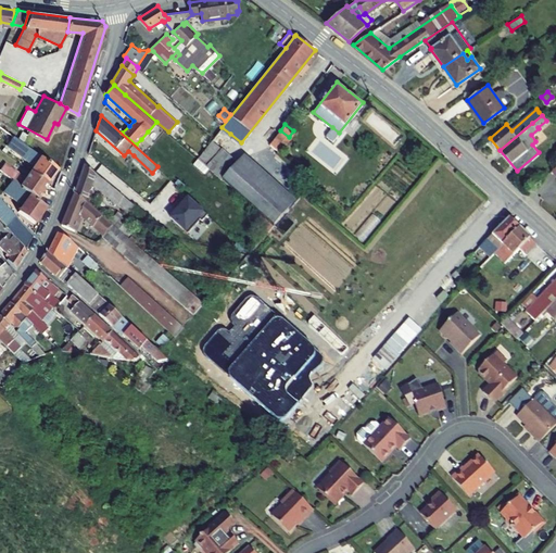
[(220,146),(230,134),(222,127),(212,139),(220,146)]
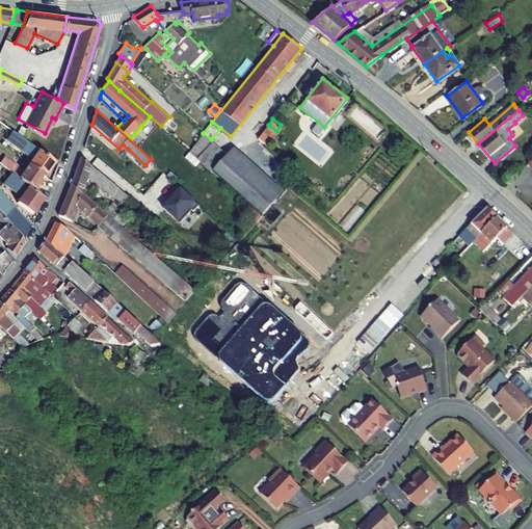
[(319,133),(324,127),(318,122),(312,128),(319,133)]
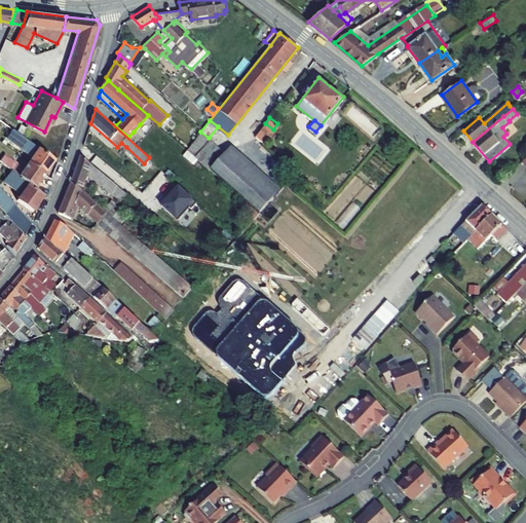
[(265,123),(255,136),(263,142),(273,129),(265,123)]
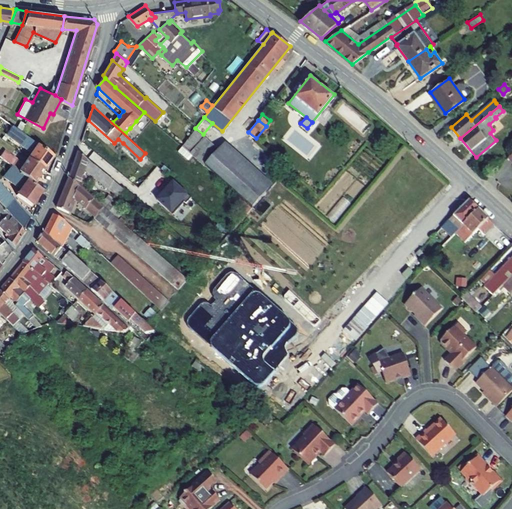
[(130,128),(133,131),(139,124),(136,121),(130,128)]
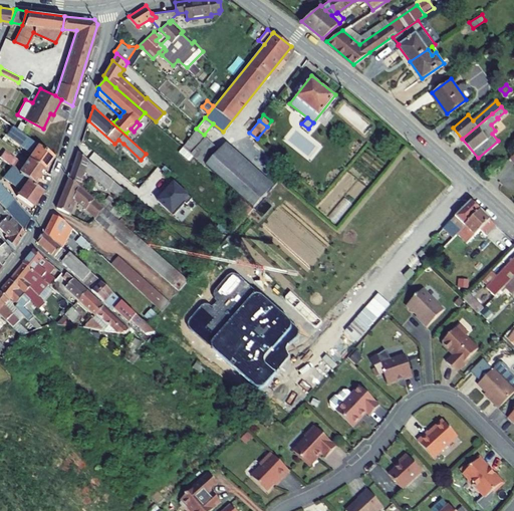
[(12,124),(6,133),(12,137),(18,129),(12,124)]
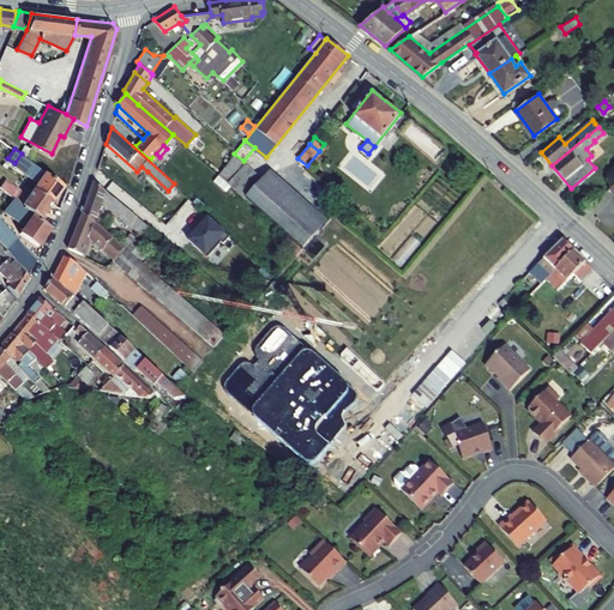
[(22,153),(14,163),(37,181),(34,186),(53,200),(64,185),(22,153)]
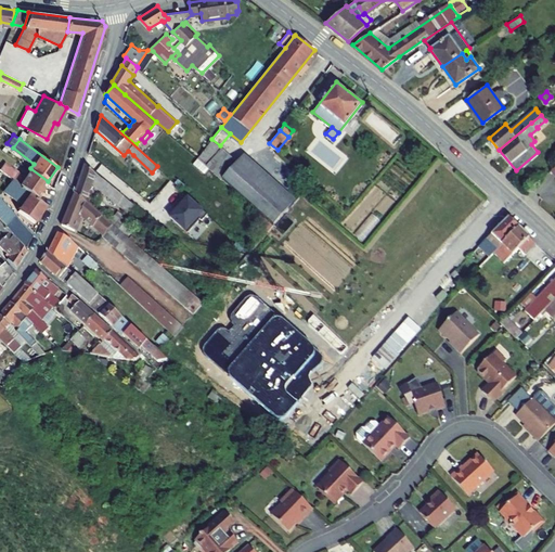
[(197,156),(206,164),(221,146),(220,145),(211,139),(197,156)]
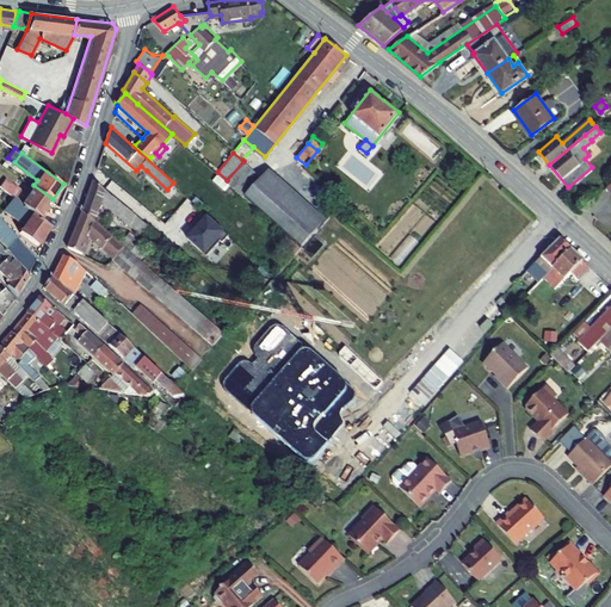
[(244,161),(227,180),(301,246),(323,218),(267,169),(261,177),(244,161)]
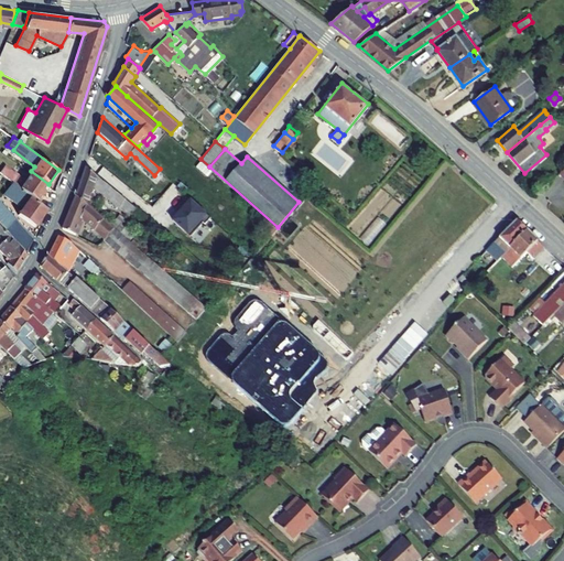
[(136,158),(130,153),(126,158),(131,162),(136,158)]
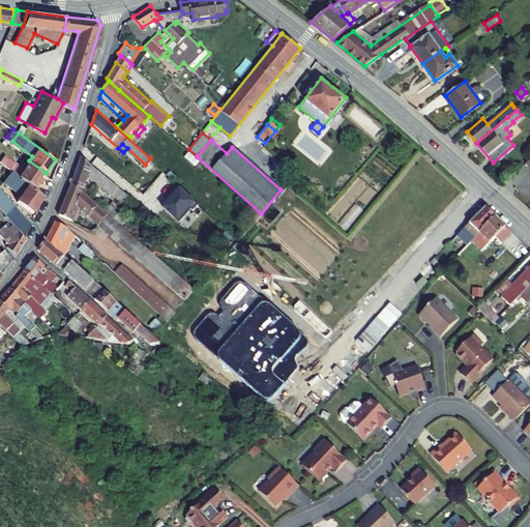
[(34,188),(46,173),(29,160),(24,167),(5,152),(0,158),(0,159),(11,170),(34,188)]
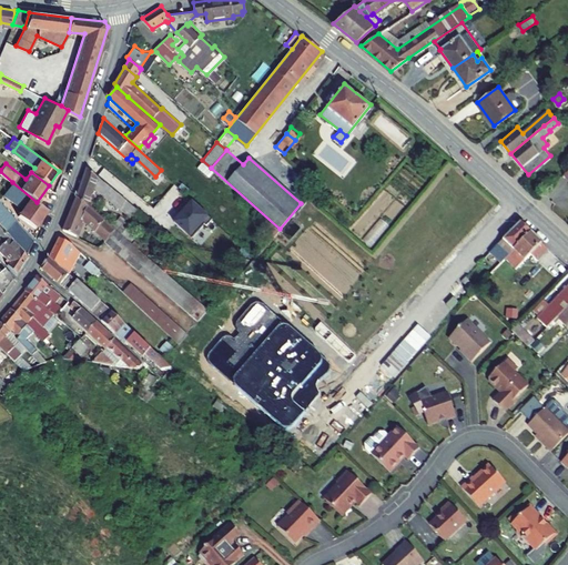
[(120,208),(120,207),(130,215),(137,208),(101,178),(87,167),(77,194),(89,204),(94,187),(120,208)]
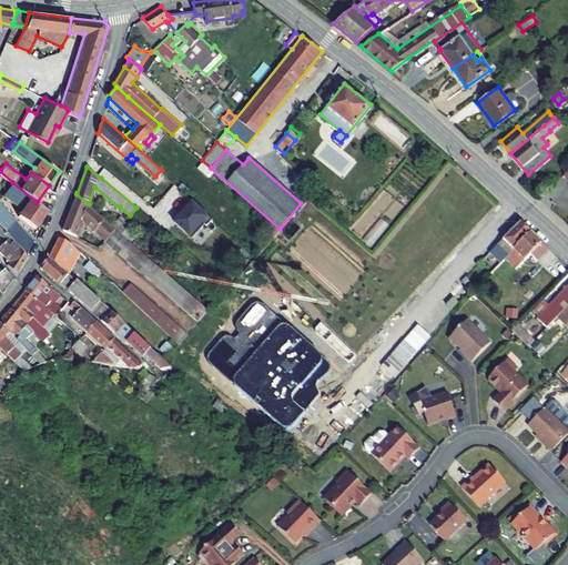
[(18,214),(34,225),(47,209),(37,202),(12,182),(2,193),(22,208),(18,214)]
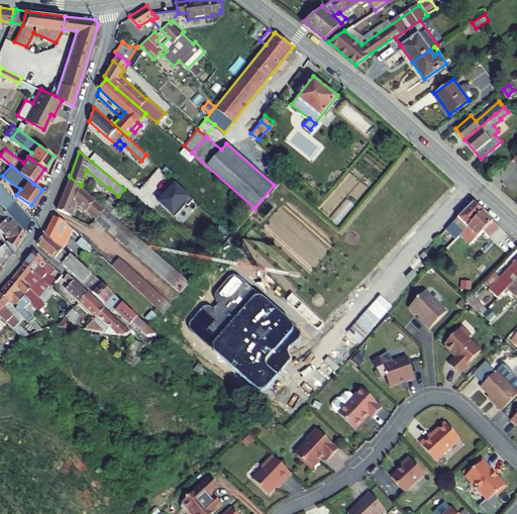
[(76,199),(96,217),(104,207),(81,186),(70,177),(58,208),(70,213),(76,199)]
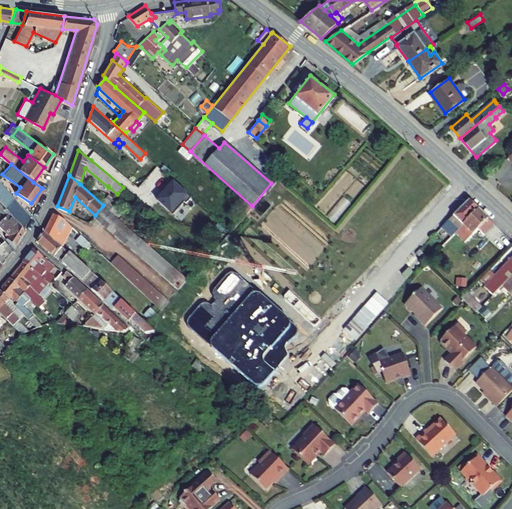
[(191,195),(172,177),(165,185),(167,186),(157,198),(173,212),(185,199),(187,200),(191,195)]
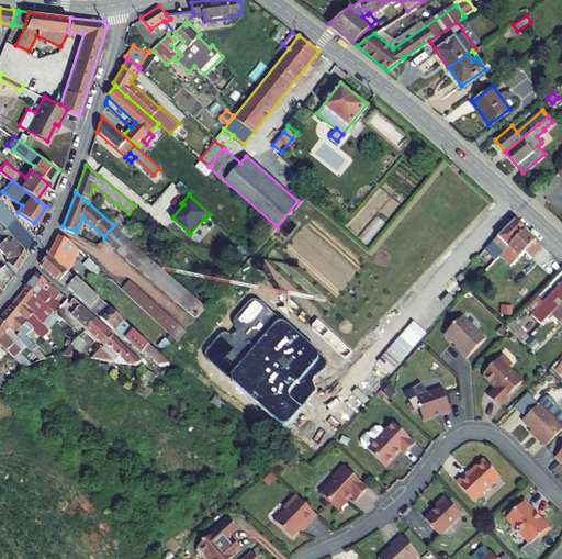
[(0,221),(6,226),(15,217),(0,201),(0,221)]
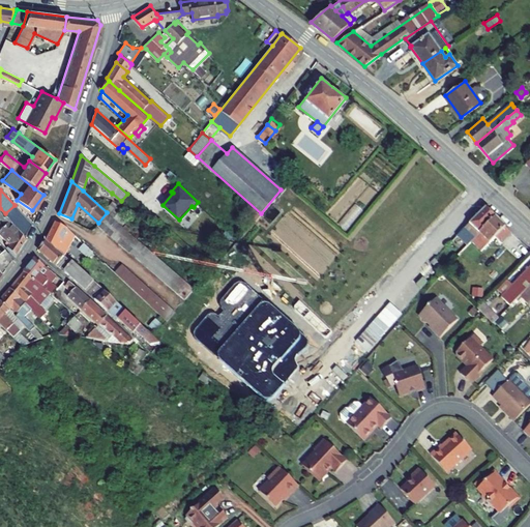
[(24,234),(31,223),(15,205),(5,213),(24,234)]
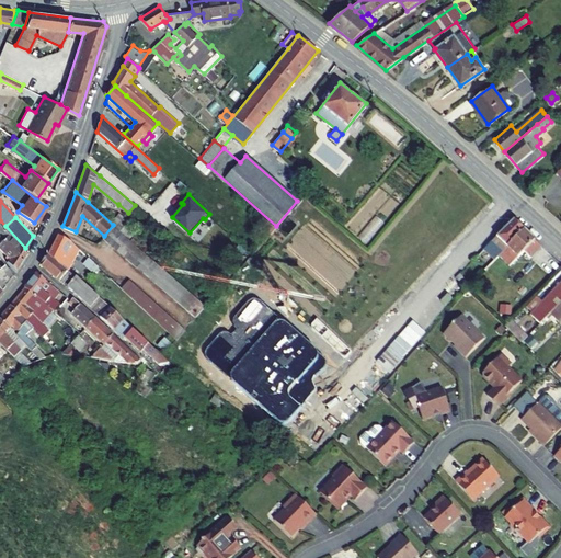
[(499,253),(525,227),(514,217),(485,246),(495,257),(499,253)]
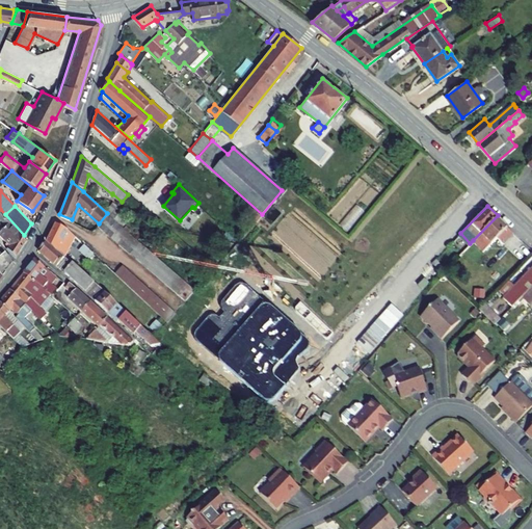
[(0,234),(8,243),(6,246),(16,256),(26,239),(24,236),(0,211),(0,234)]
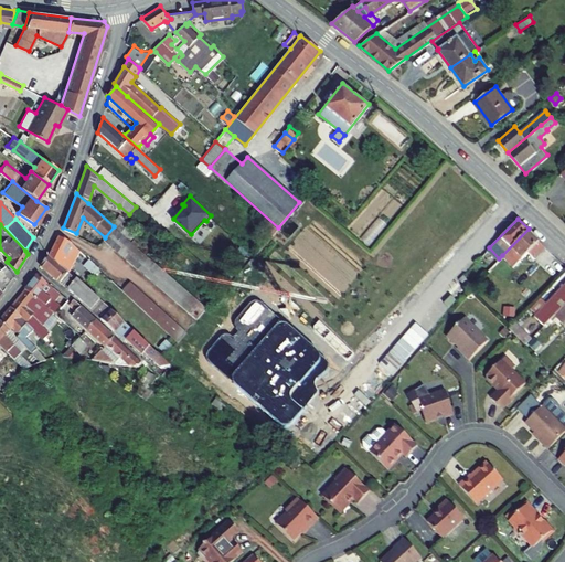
[(109,243),(120,231),(114,226),(105,237),(104,239),(109,243)]
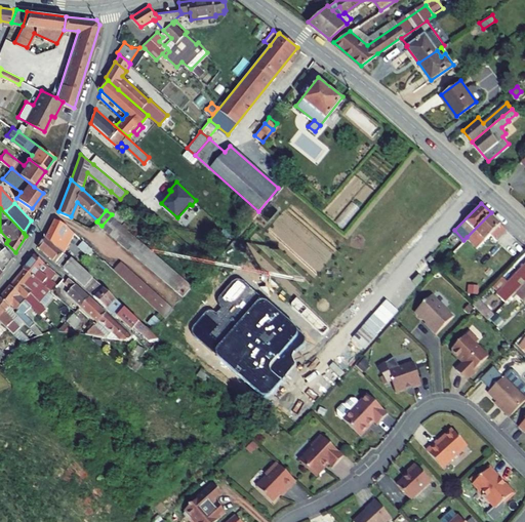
[(477,246),(491,233),(497,239),(507,229),(491,212),(467,237),(477,246)]
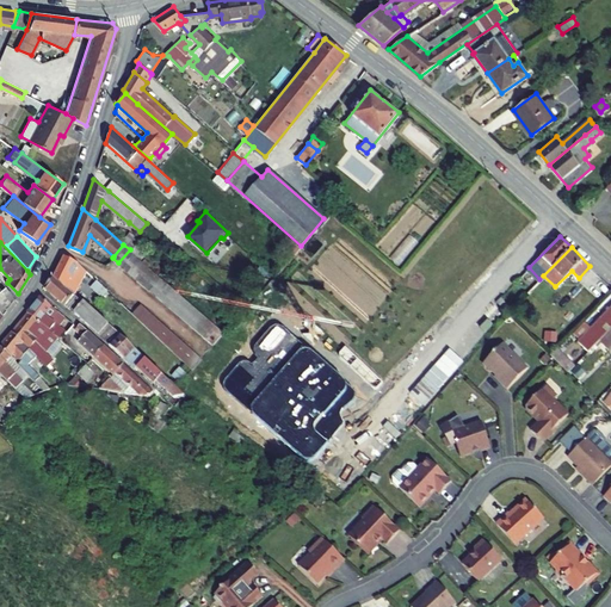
[(124,268),(136,255),(130,249),(118,262),(124,268)]
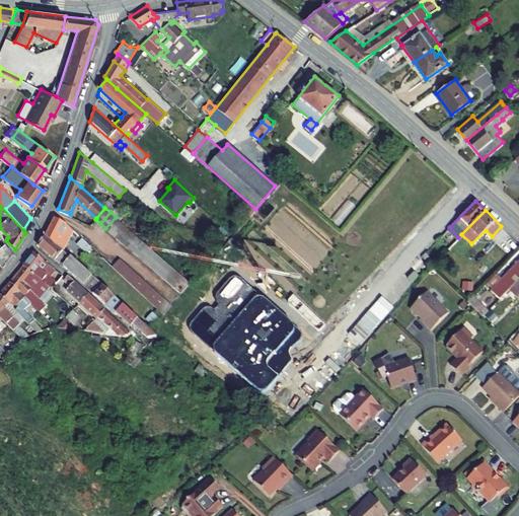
[(46,233),(64,247),(73,229),(66,221),(54,215),(46,233)]
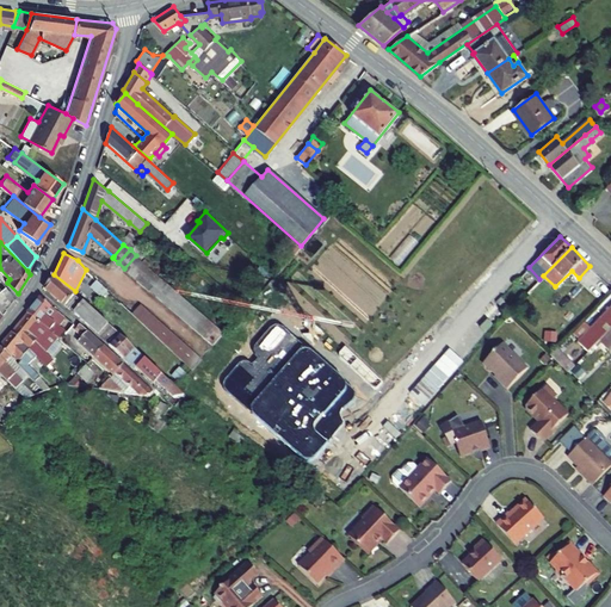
[(124,268),(130,273),(142,260),(136,255),(124,268)]
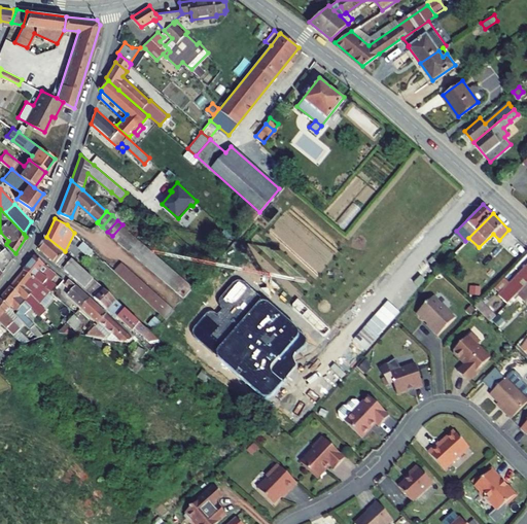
[(112,236),(117,240),(128,229),(123,224),(112,236)]
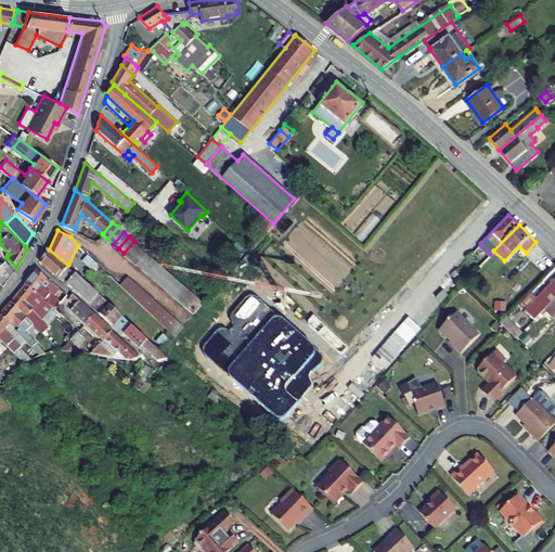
[(129,258),(140,246),(134,241),(124,253),(129,258)]
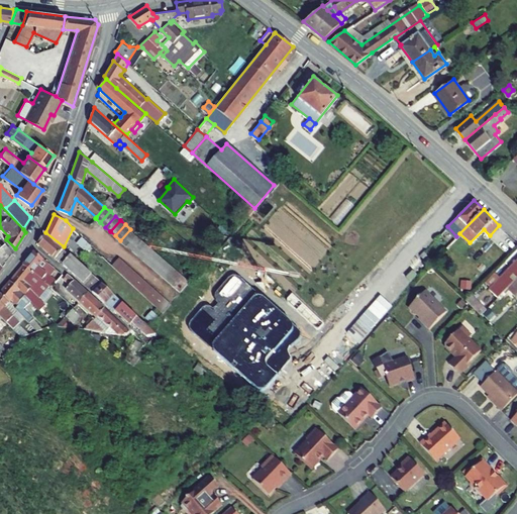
[(126,243),(135,233),(130,229),(120,240),(125,244),(126,243)]
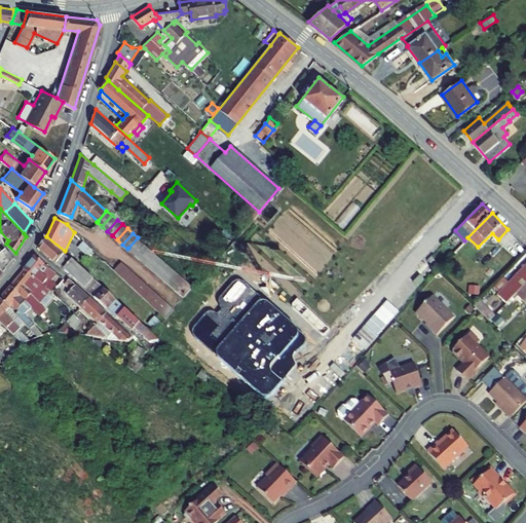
[(64,267),(64,266),(72,258),(65,251),(46,236),(38,246),(64,267)]
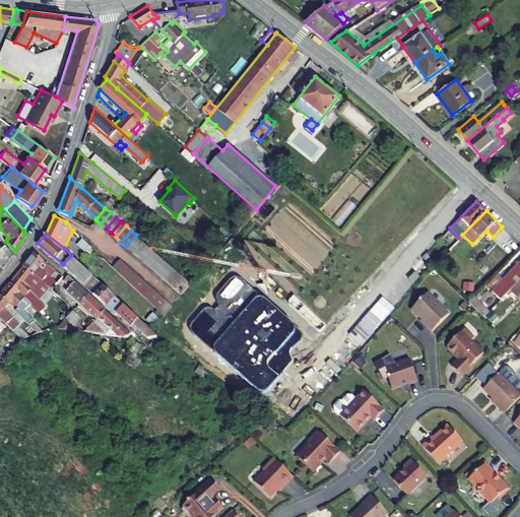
[(127,245),(132,250),(141,240),(136,235),(127,245)]
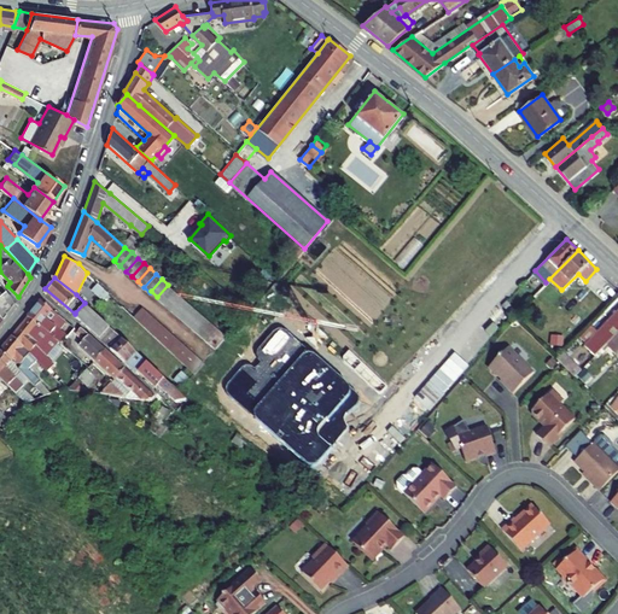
[(103,299),(109,293),(97,281),(91,287),(103,299)]
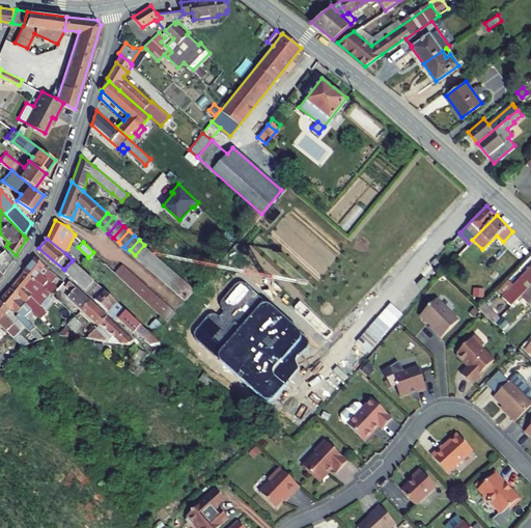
[(150,249),(144,245),(135,255),(141,260),(150,249)]
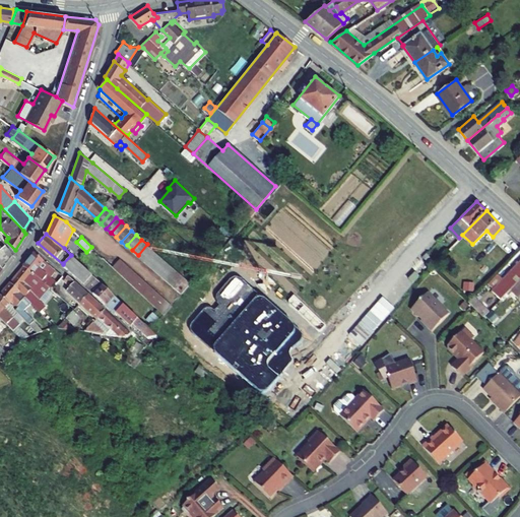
[(0,268),(2,267),(12,252),(4,243),(0,246),(0,268)]
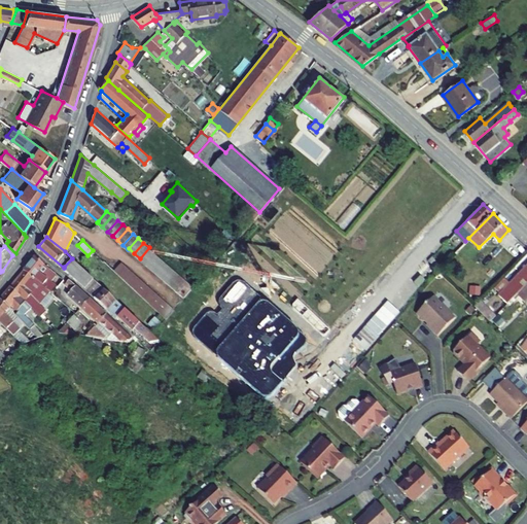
[(145,263),(154,252),(149,247),(140,258),(145,263)]
